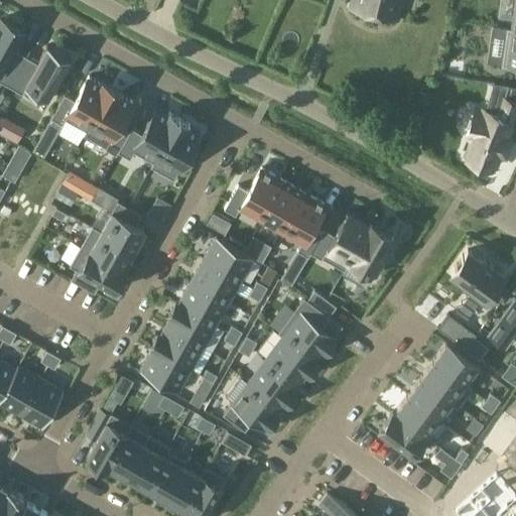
[(396,17),(400,0),(351,0),(350,5),(396,17)]
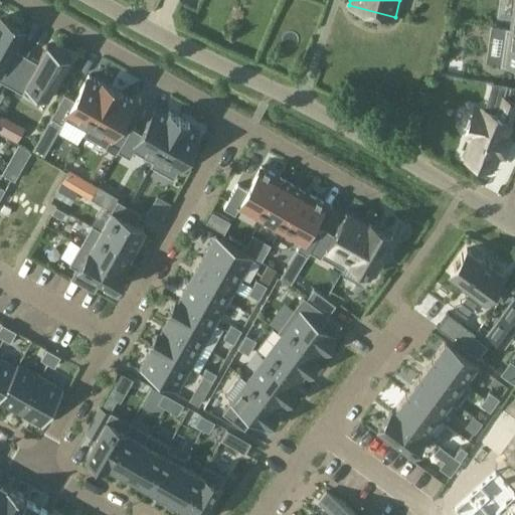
[(0,18),(0,80),(8,86),(25,55),(14,49),(24,32),(0,18)]
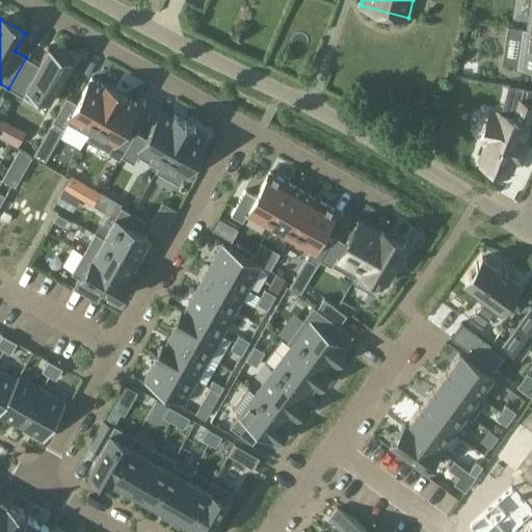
[(531,30),(527,30),(522,69),(531,70),(531,30)]
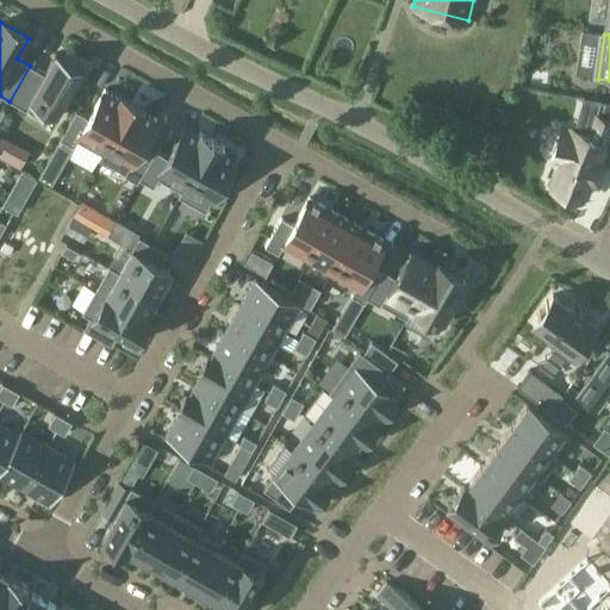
[(30,66),(10,101),(26,111),(30,103),(56,118),(83,69),(55,54),(44,73),(30,66)]
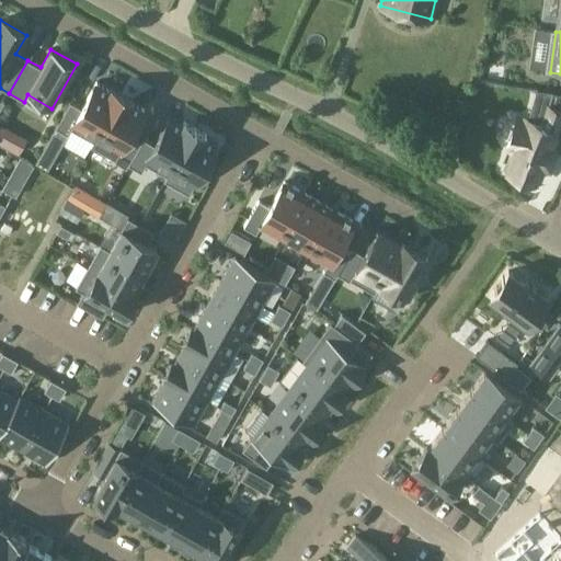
[(70,102),(55,127),(67,134),(70,128),(93,141),(121,93),(110,88),(109,90),(96,82),(81,109),(70,102)]
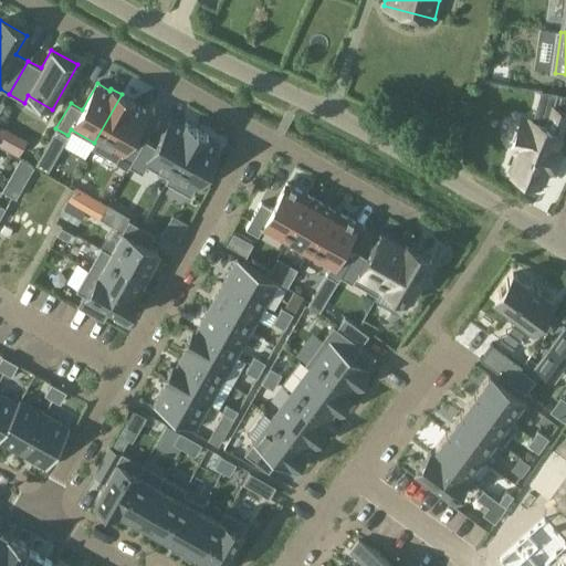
[(509,142),(501,159),(504,161),(502,164),(531,178),(532,175),(535,176),(543,157),(547,158),(553,145),(549,143),(557,125),(565,128),(565,94),(553,93),(547,104),(541,118),(522,111),(520,115),(514,113),(503,138),(509,142)]
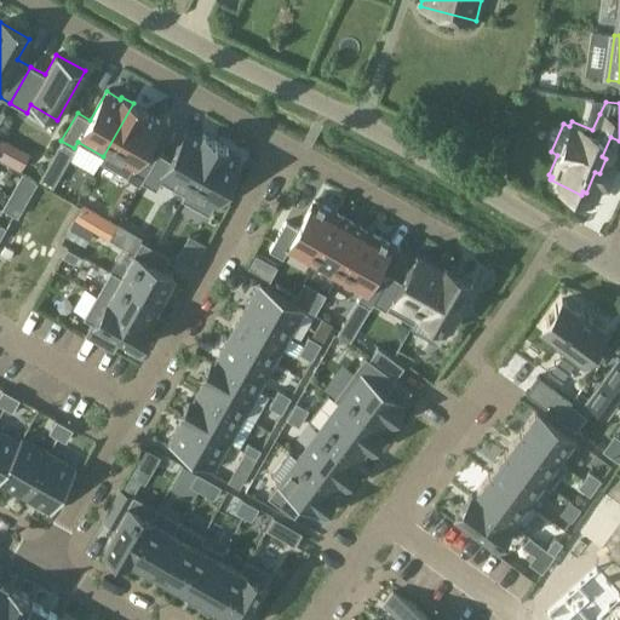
[(103,156),(101,161),(127,177),(126,178),(138,185),(141,182),(155,156),(143,149),(159,121),(145,113),(147,110),(133,103),(103,156)]
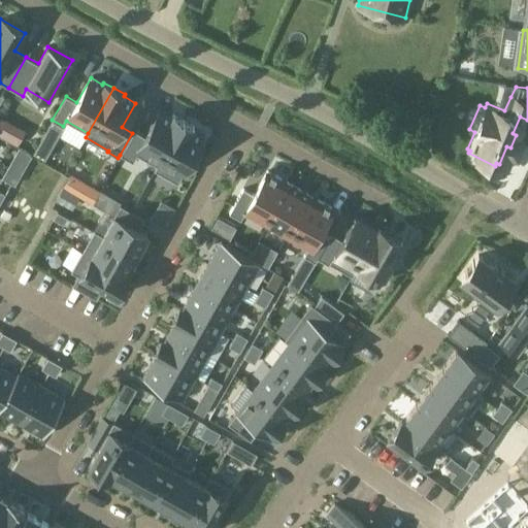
[(132,133),(120,155),(133,162),(137,155),(158,166),(184,121),(172,114),(171,117),(160,110),(144,136),(134,130),(132,133)]
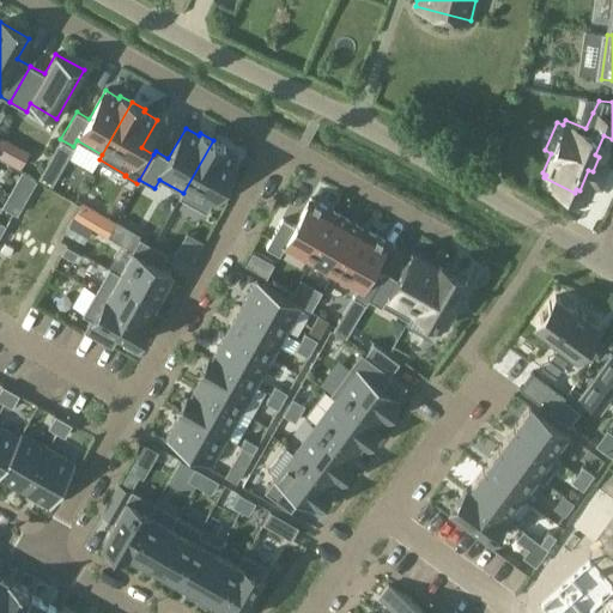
[(183,193),(180,198),(206,213),(237,157),(224,150),(225,147),(213,140),(183,193)]
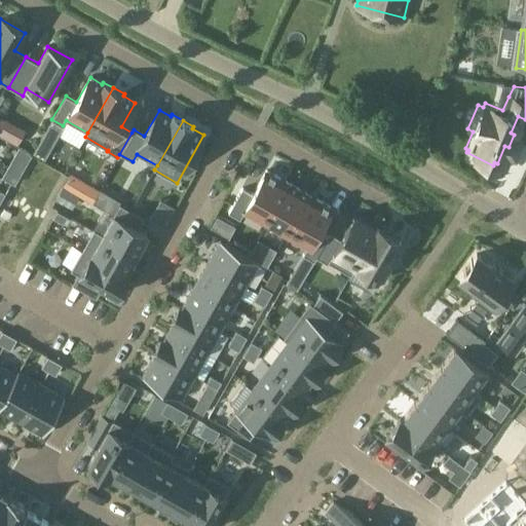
[(20,149),(15,155),(27,162),(31,155),(20,149)]
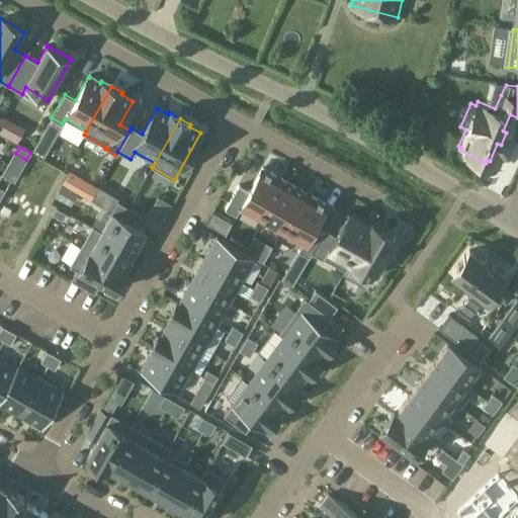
[(238,185),(225,209),(236,216),(240,208),(261,221),(284,180),(262,168),(249,191),(238,185)]
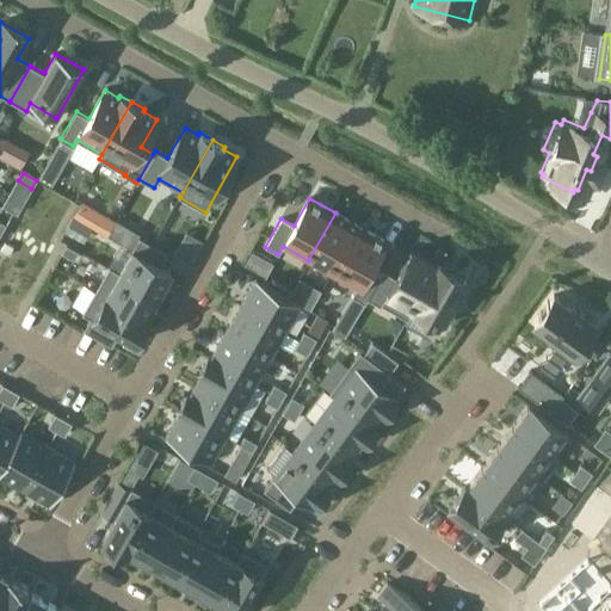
[(335,213),(308,260),(331,272),(358,226),(335,213)]
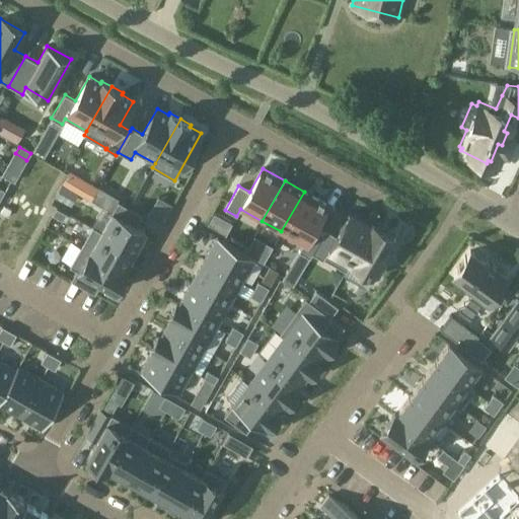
[(88,181),(80,195),(91,201),(98,187),(88,181)]
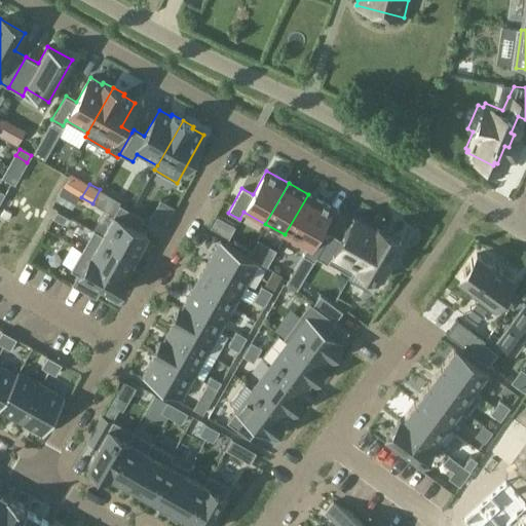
[(63,186),(55,198),(65,203),(71,191),(63,186)]
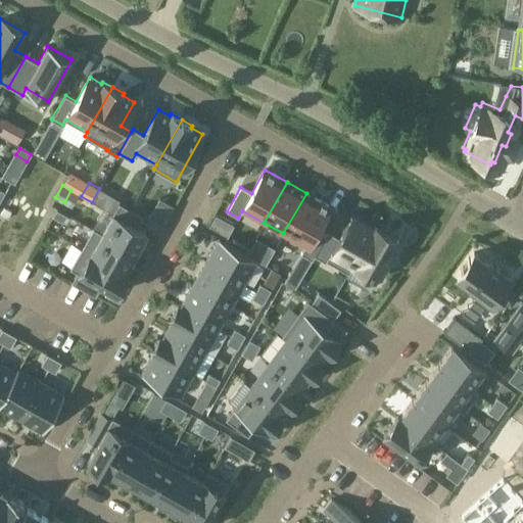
[(306,193),(283,233),(304,244),(300,251),(312,258),(314,254),(325,235),(315,230),(328,205),(306,193)]
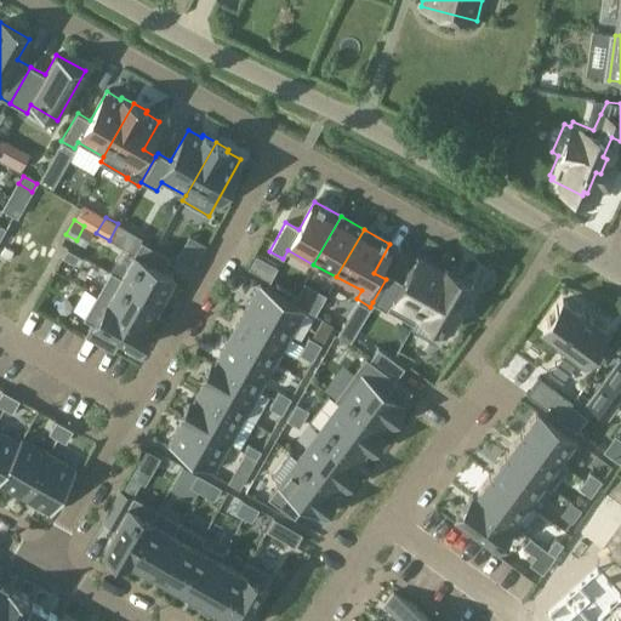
[(141,240),(120,278),(160,301),(175,277),(163,271),(170,257),(141,240)]
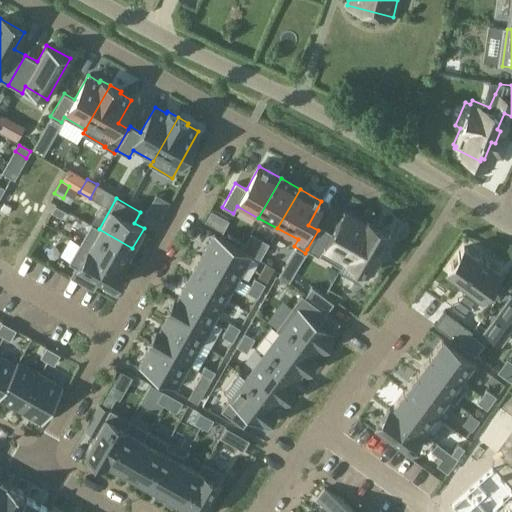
[(55,205),(51,212),(61,218),(65,211),(55,205)]
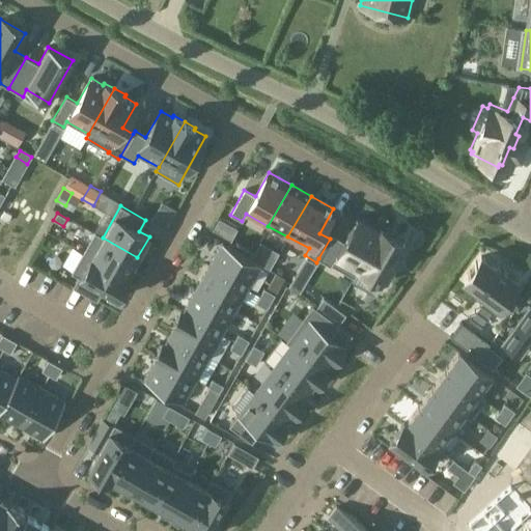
[(330,239),(318,258),(330,264),(331,263),(354,277),(358,269),(380,230),(357,218),(343,242),(332,234),(330,239)]
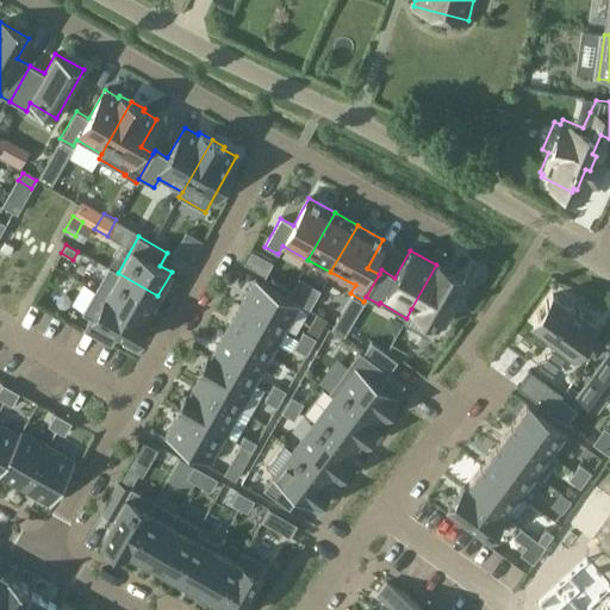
[(436,265),(411,309),(437,323),(464,277),(437,262),(436,265)]
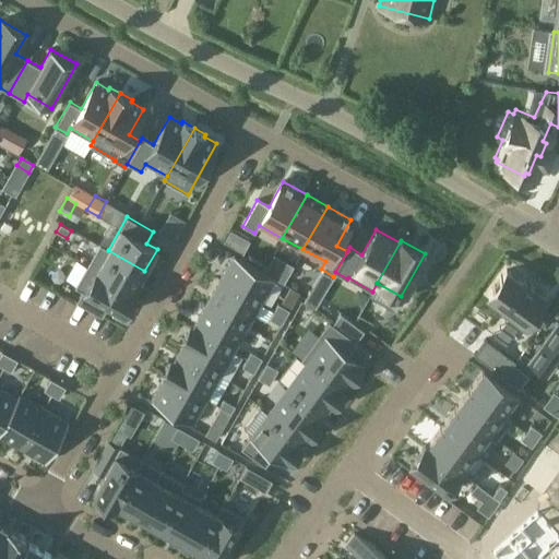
[(99,245),(87,265),(132,292),(144,271),(108,250),(99,245)]
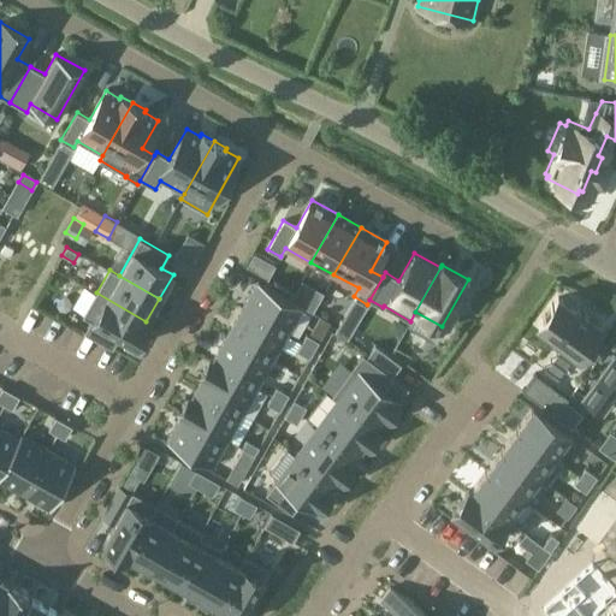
[(258,282),(242,308),(286,335),(302,307),(258,282)]
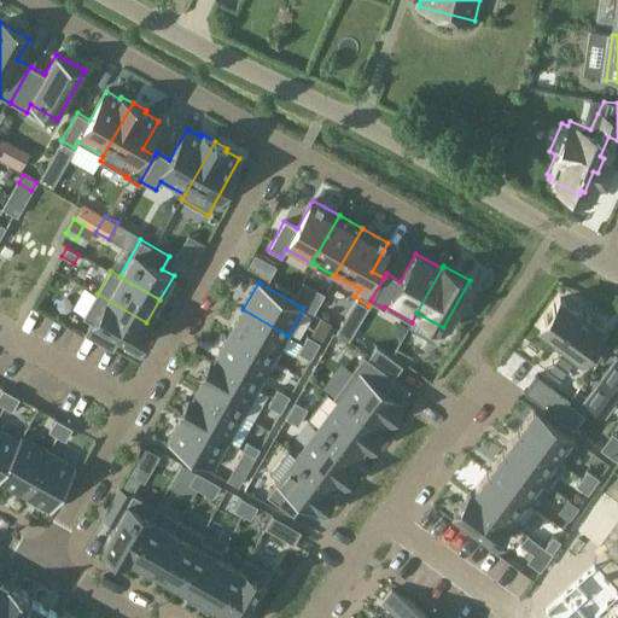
[(97,293),(82,316),(91,321),(83,334),(112,350),(120,338),(135,347),(149,324),(97,293)]
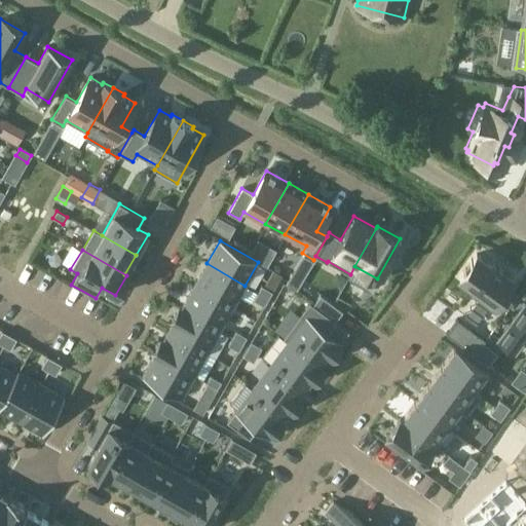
[(477,255),(459,277),(475,289),(474,290),(494,305),(513,279),(492,264),(492,265),(477,255)]
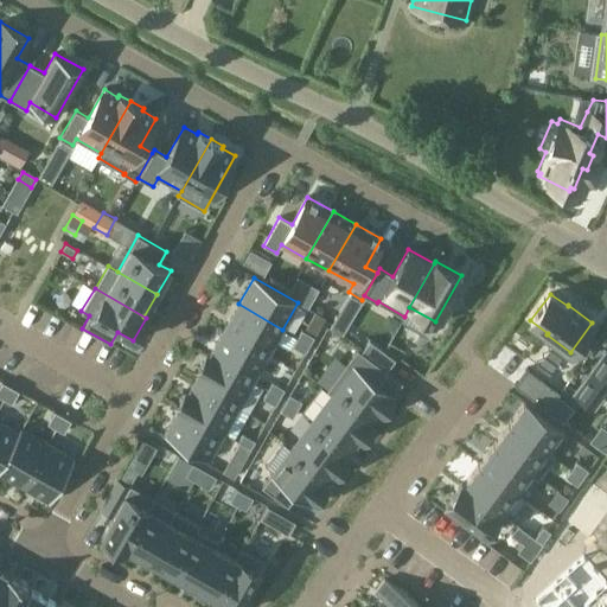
[(238,304),(223,330),(268,356),(282,330),(238,304)]
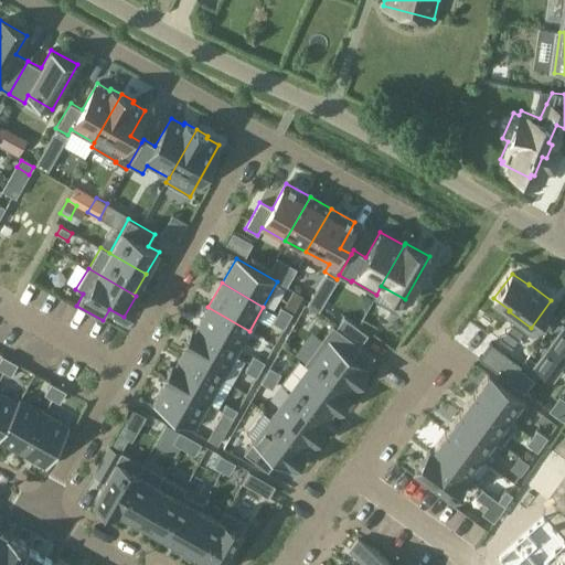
[(311,294),(306,305),(318,312),(324,301),(311,294)]
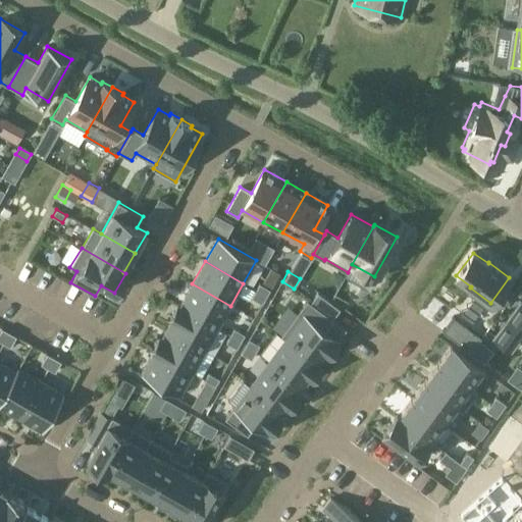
[(192,283),(179,306),(217,327),(230,306),(192,283)]
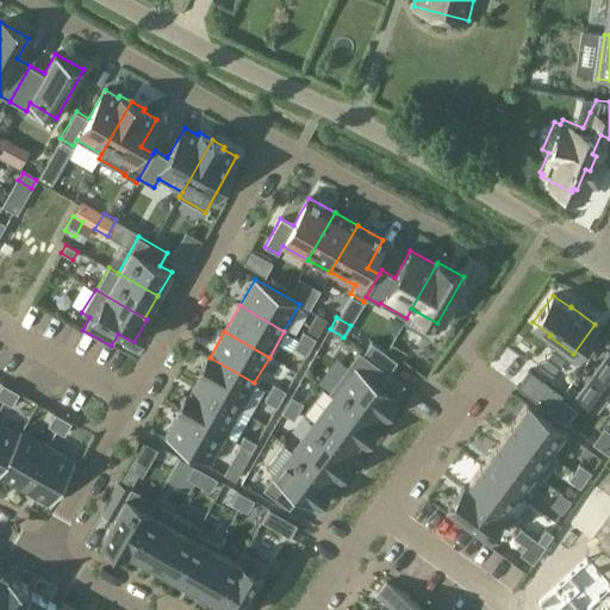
[(303,331),(298,340),(311,347),(316,338),(303,331)]
